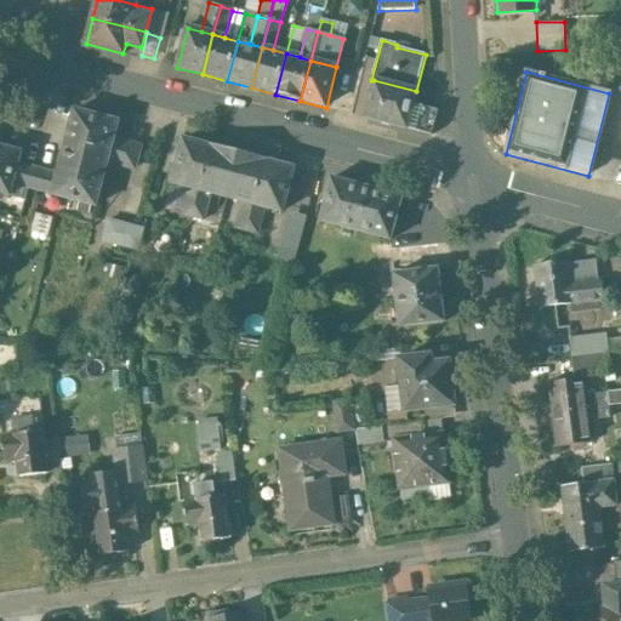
[(416,91),(374,80),(364,118),(432,136),(438,110),(414,104),(417,92),(416,91)]
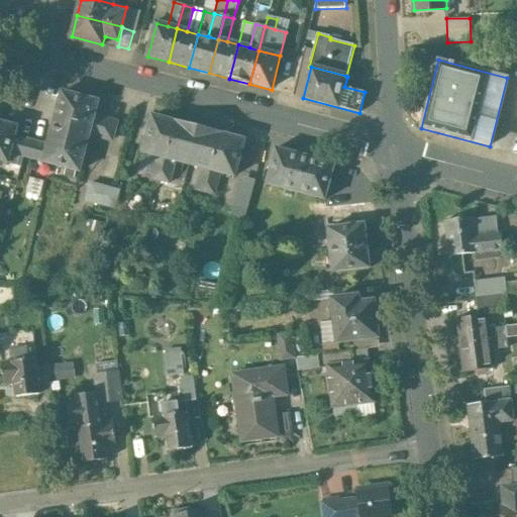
[(78,96),(63,92),(61,96),(62,96),(57,116),(102,128),(104,119),(95,116),(97,106),(98,106),(99,102),(96,101),(78,96)]
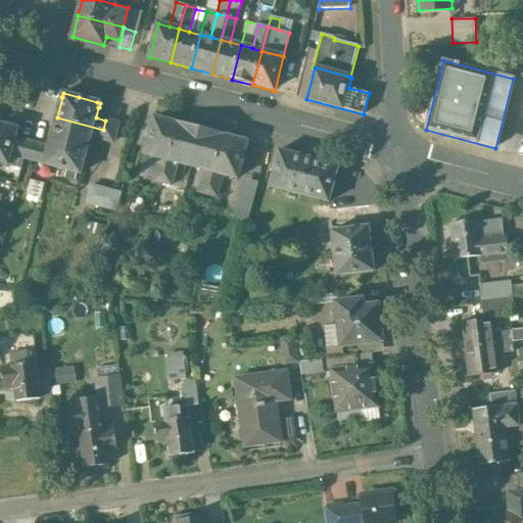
[(103,130),(57,117),(53,131),(50,140),(87,150),(91,136),(100,139),(103,130)]
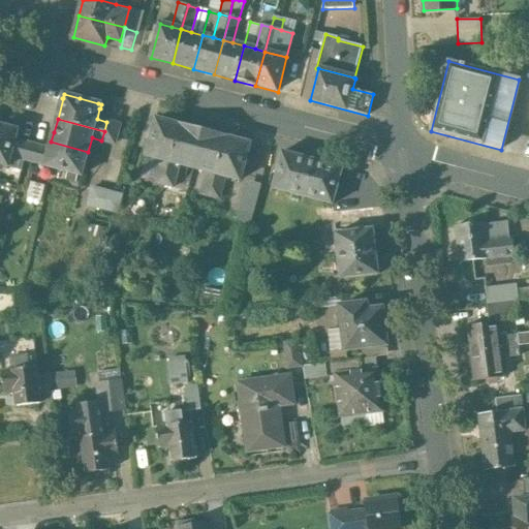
[(180,125),(156,119),(155,123),(148,152),(147,156),(161,159),(157,173),(167,176),(167,173),(180,125)]
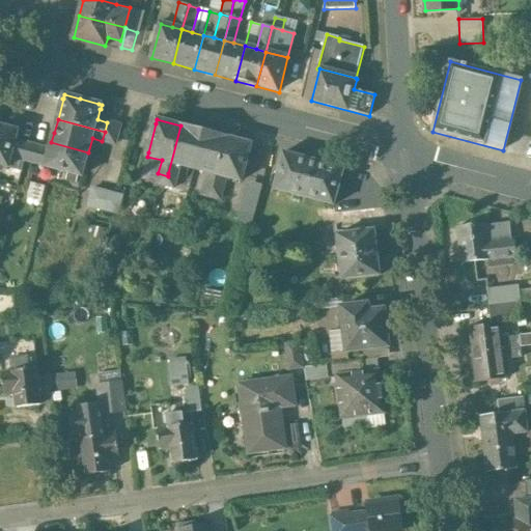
[(120,126),(107,122),(105,132),(118,135),(120,126)]
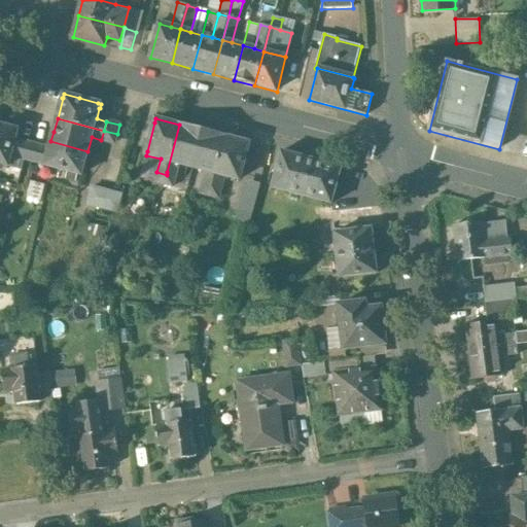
[(14,129),(0,125),(0,164),(9,167),(9,166),(9,164),(11,156),(24,160),(25,160),(29,143),(15,139),(18,132),(19,130),(14,129)]
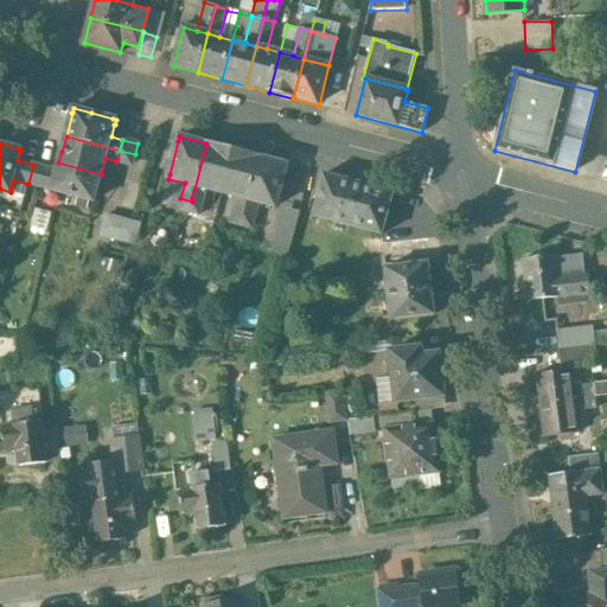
[(225,148),(206,144),(192,198),(203,200),(206,189),(222,193),(234,151),(225,148)]
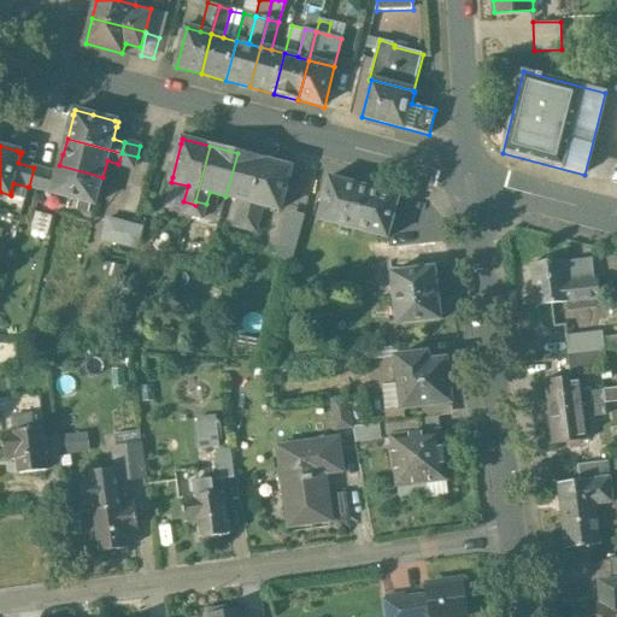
[(137,157),(122,153),(118,164),(134,168),(137,157)]
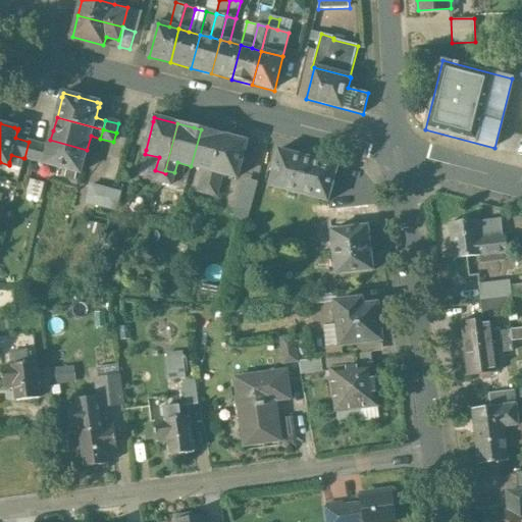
[(208,131),(201,129),(191,166),(205,169),(202,179),(211,181),(223,136),(208,132),(208,131)]
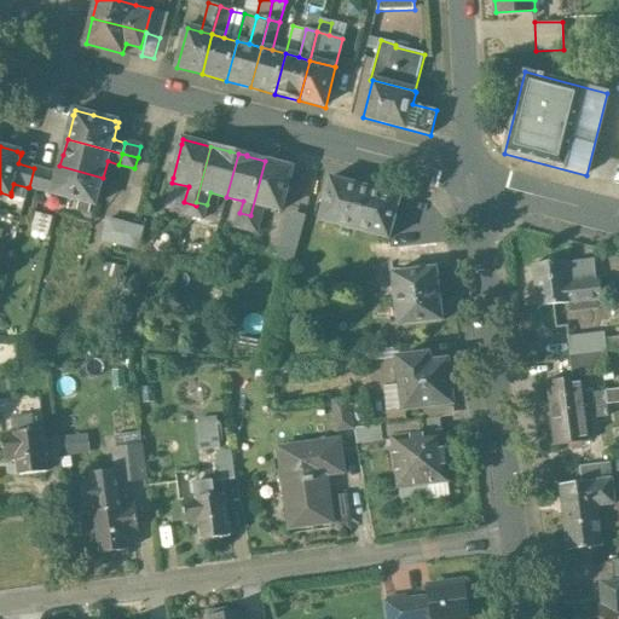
[(289,167),(266,161),(265,161),(250,215),(261,219),(265,207),(282,212),(283,207),(291,173),(294,168),(289,167)]
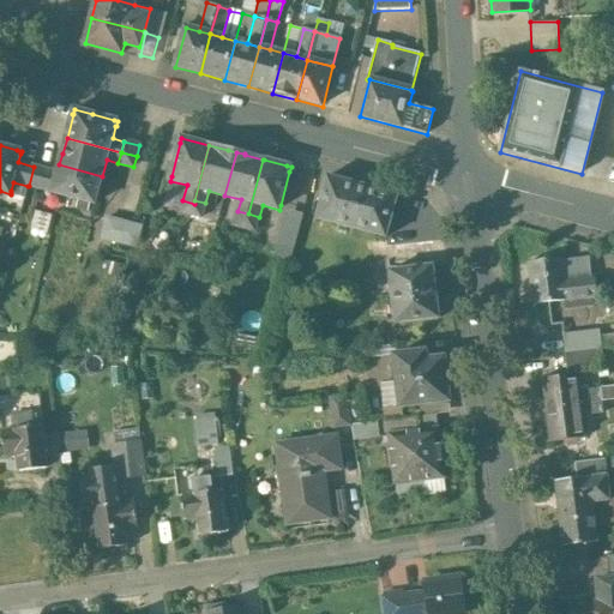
[(102,176),(59,164),(58,173),(42,168),(37,188),(78,199),(90,203),(95,204),(96,199),(102,176)]
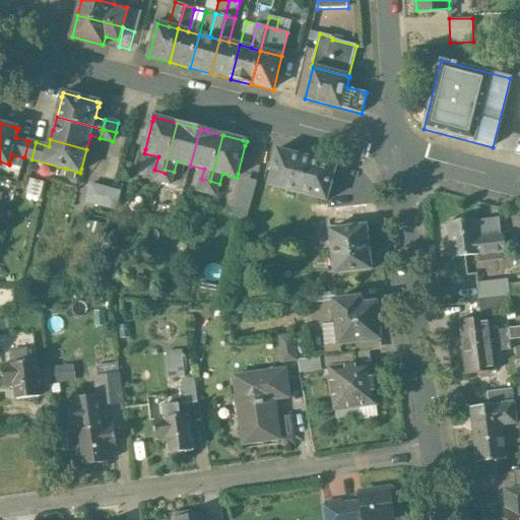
[(36,142),(28,141),(24,157),(31,159),(36,142)]
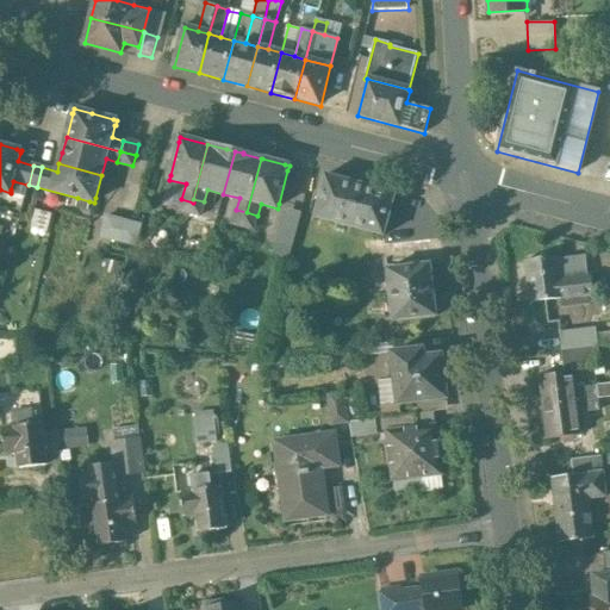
[(396,193),(327,175),(315,218),(384,236),(396,193)]
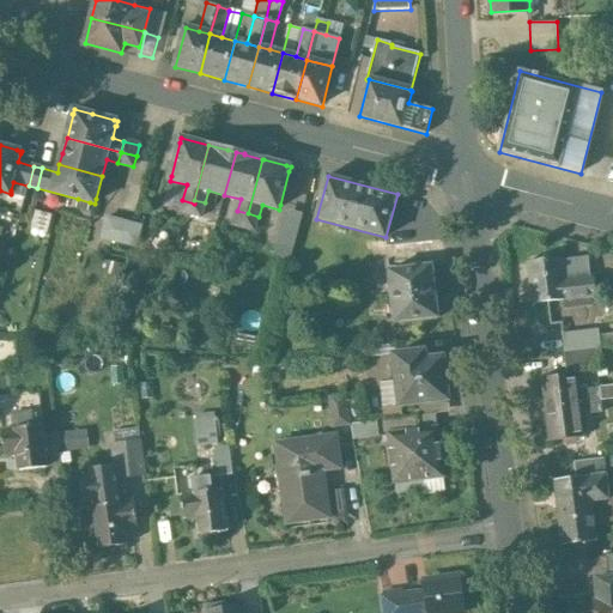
[(28,186),(13,182),(11,190),(11,193),(25,198),(28,186)]
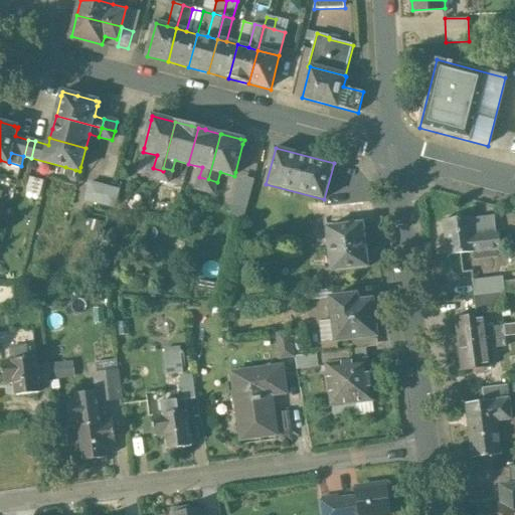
[(75,170),(65,167),(63,175),(74,178),(75,170)]
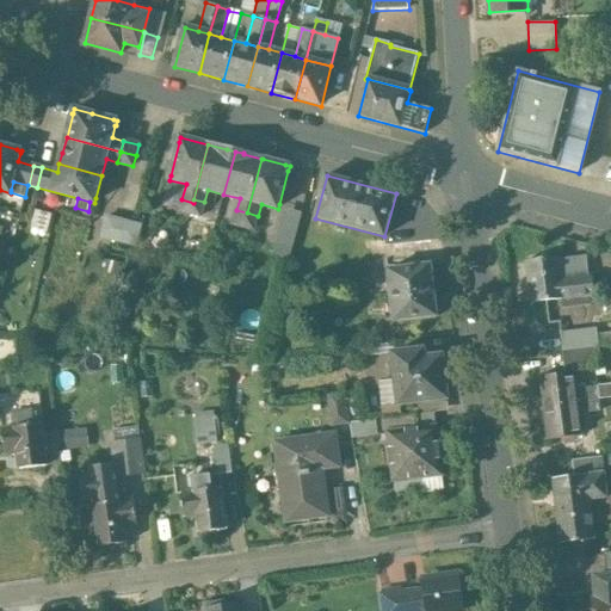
[(193,203),(181,199),(179,211),(190,214),(193,203)]
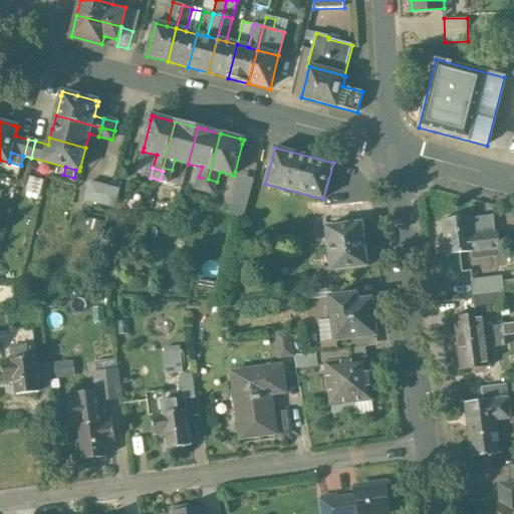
[(172,170),(163,168),(163,171),(160,180),(169,183),(172,170)]
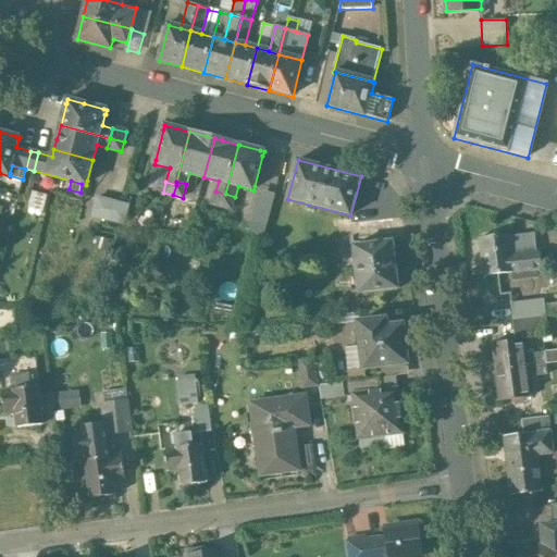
[(225,194),(215,192),(211,206),(222,208),(225,194)]
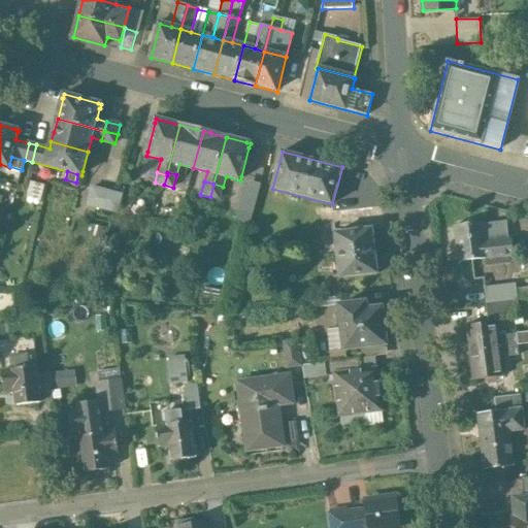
[(223,187),(213,184),(210,197),(220,199),(223,187)]
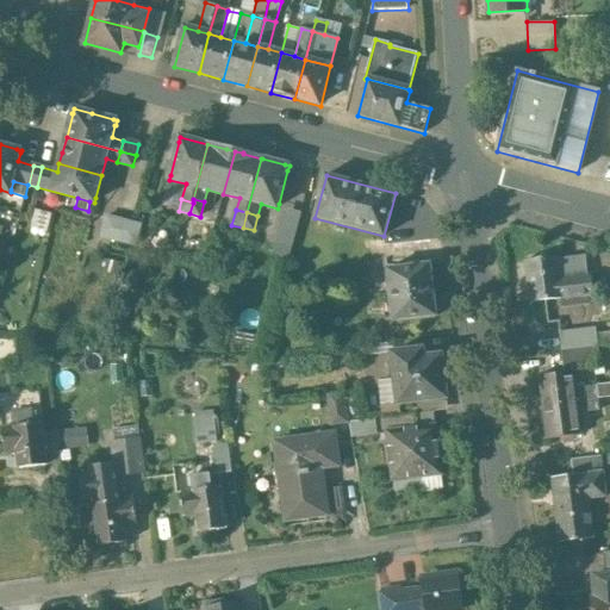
[(124,222),(106,217),(101,237),(118,242),(124,222)]
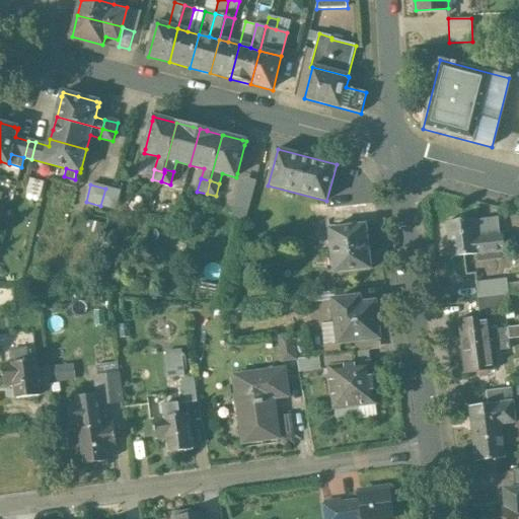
[(120,192),(105,189),(100,206),(116,210),(120,192)]
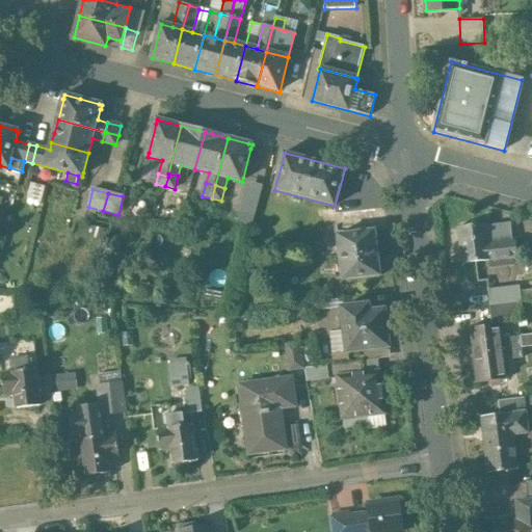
[(509,224),(488,228),(487,224),(458,229),(462,264),(489,261),(517,258),(515,241),(511,241),(509,224)]
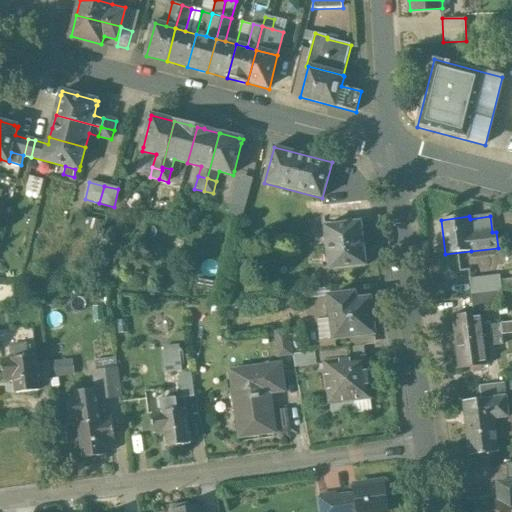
[(361,222),(324,226),(330,270),(367,266),(361,222)]
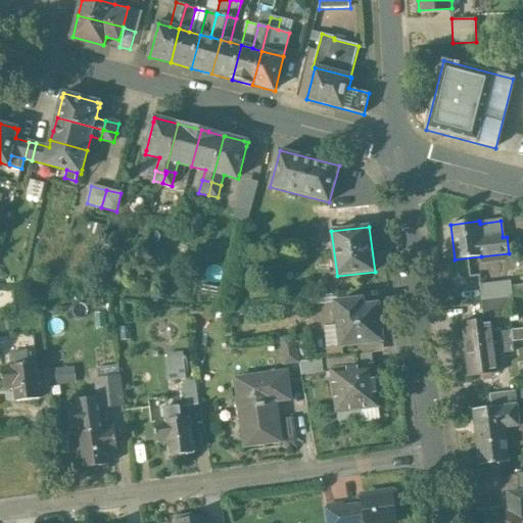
[(511,282),(480,285),(481,301),(513,297),(512,287),(511,282)]
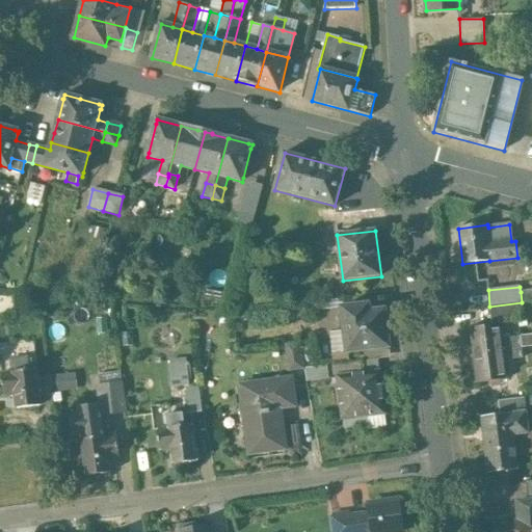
[(531,290),(521,292),(522,302),(531,301),(531,290)]
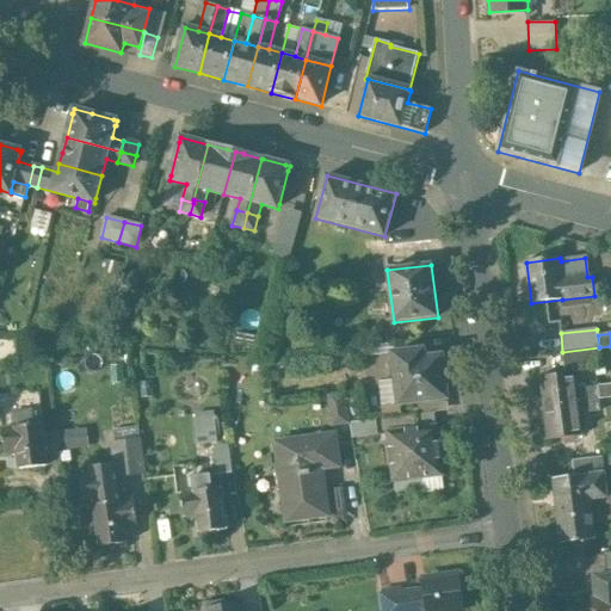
[(599,347),(562,352),(565,369),(602,364),(599,347)]
